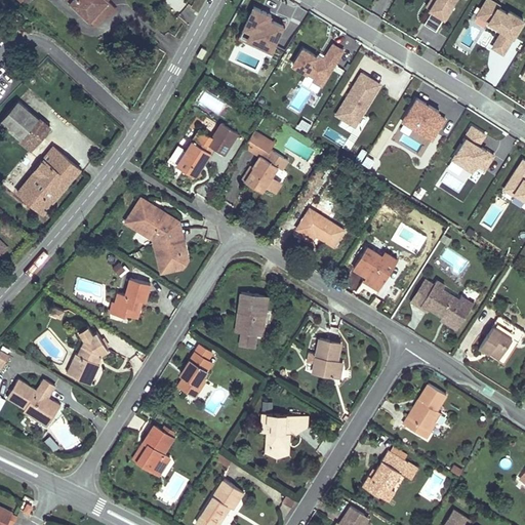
[(69,0),(86,16),(94,8),(92,6),(95,2),(107,12),(108,13),(112,14),(116,10),(115,6),(108,0),(69,0)]
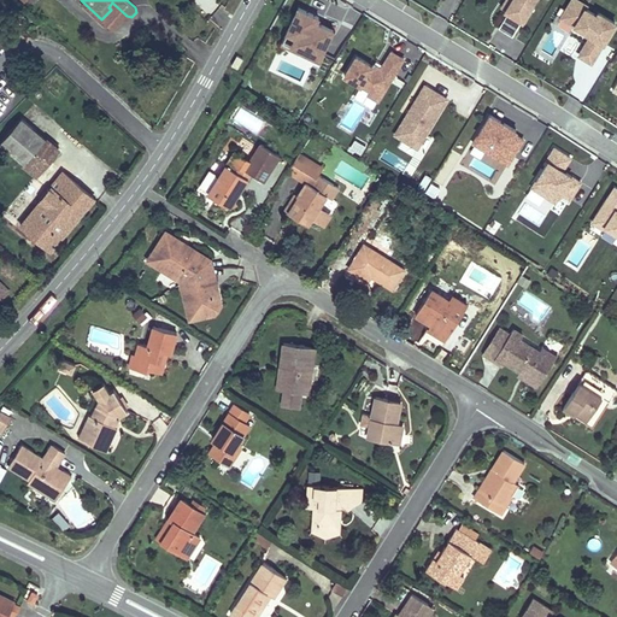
[(534,0),(504,0),(500,7),(507,11),(498,27),(512,36),(522,21),(524,22),(532,10),(529,9),(534,0)]
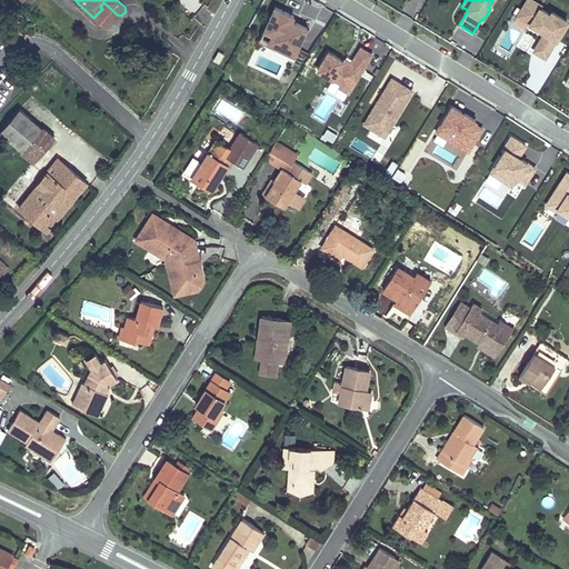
[(541,6),(533,0),(527,0),(518,16),(530,22),(529,26),(539,32),(541,29),(546,32),(535,50),(545,57),(567,20),(551,11),(550,13),(540,8),(541,6)]
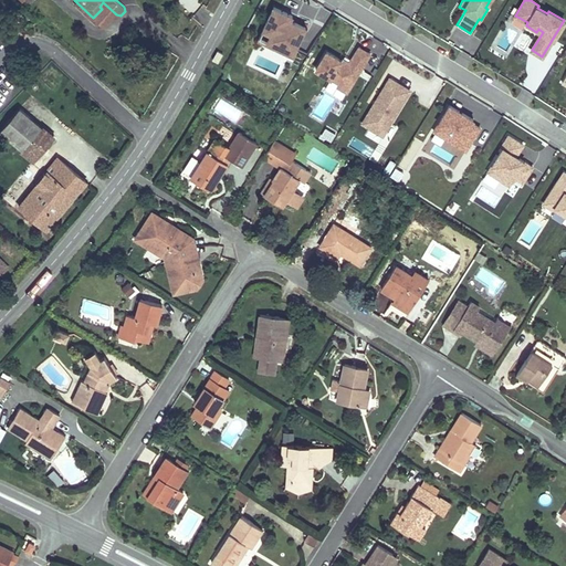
[(102,27),(115,13),(103,2),(100,7),(102,9),(93,18),(102,27)]
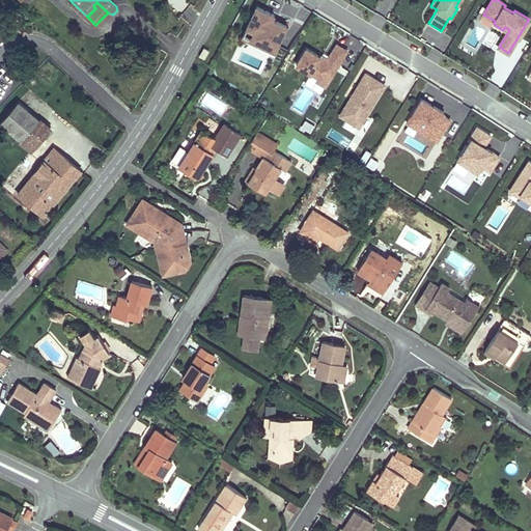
[(278,19),(259,10),(246,39),(279,53),(289,29),(277,23),(278,19)]
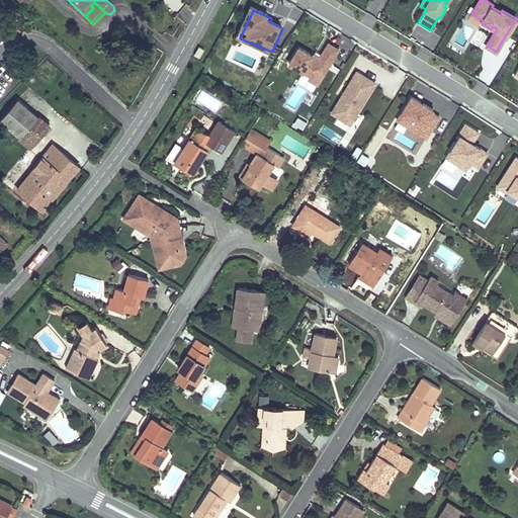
[(338,50),(327,42),(318,57),(313,54),(312,56),(298,48),(288,64),(310,77),(308,79),(317,85),(338,50)]
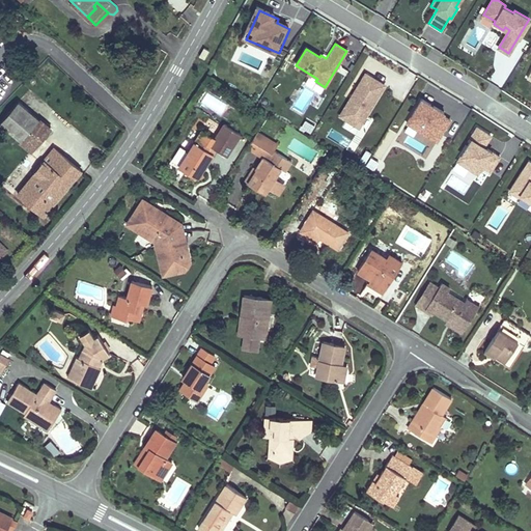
[(383,84),(365,74),(357,87),(358,88),(342,111),(360,122),(379,93),(378,92),(383,84)]
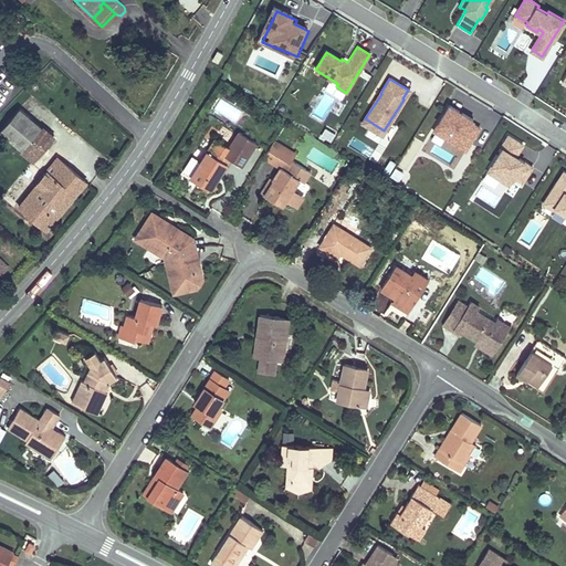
[(321,121),(335,100),(325,93),(312,114),(321,121)]
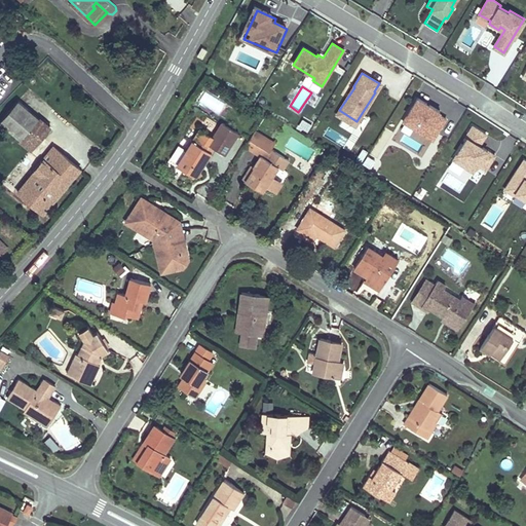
[(440,111),(417,98),(403,122),(415,129),(419,123),(437,134),(445,119),(438,114),(440,111)]
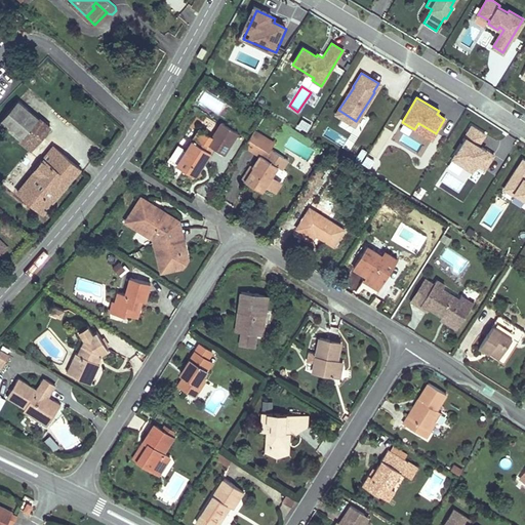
[(17,99),(0,120),(19,138),(18,139),(29,148),(32,145),(33,146),(49,126),(17,99)]
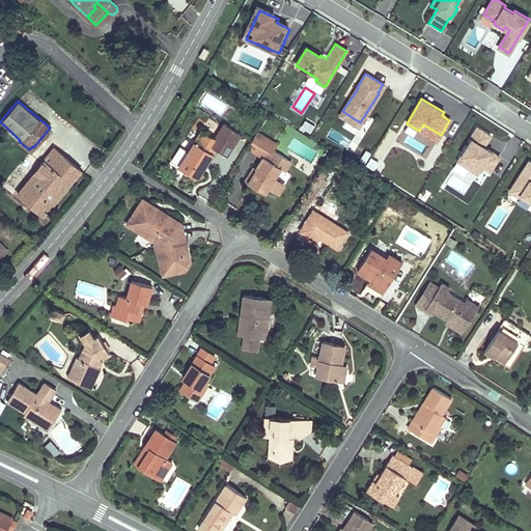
[(305,118),(300,129),(311,134),(315,124),(305,118)]
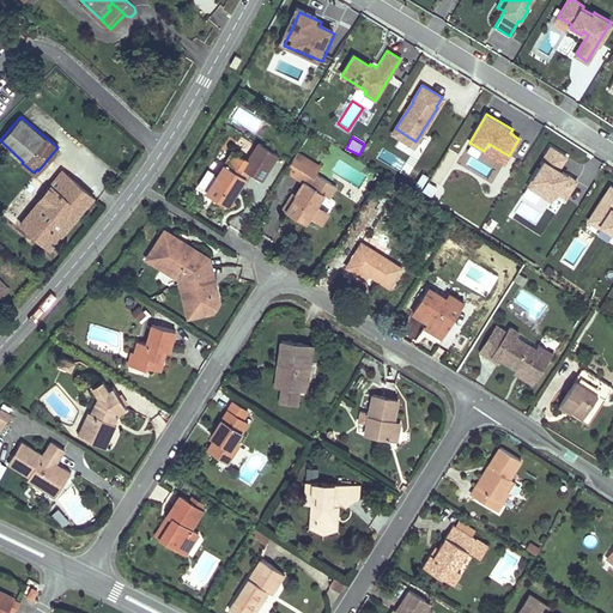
[(234,149),(207,190),(229,205),(250,171),(262,180),(278,155),(260,143),(249,158),(234,149)]
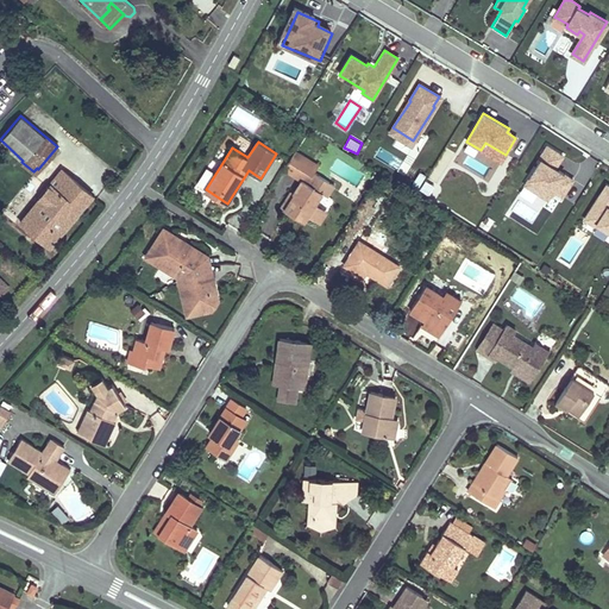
[(506,155),(485,143),(481,150),(501,162),(506,155)]
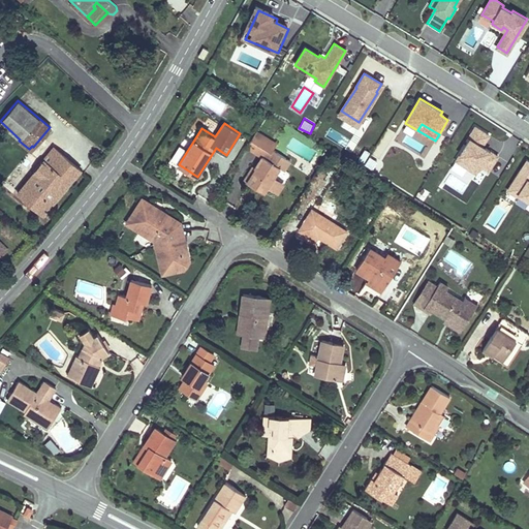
[(488,135),(474,126),(467,137),(469,138),(455,160),(466,168),(470,162),(478,167),(480,165),(488,170),(497,156),(481,146),(488,135)]
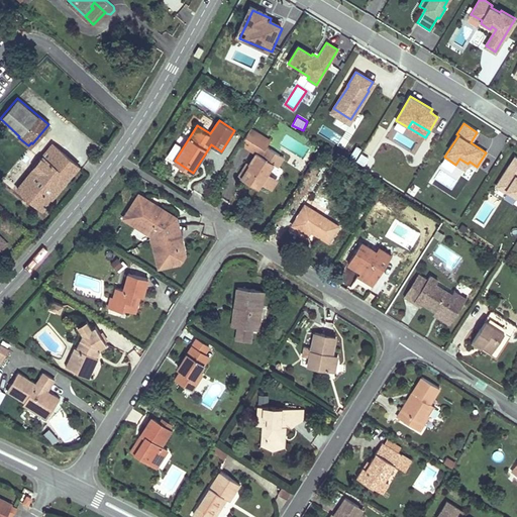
[(270,140),(250,128),(248,131),(268,143),(270,140)]
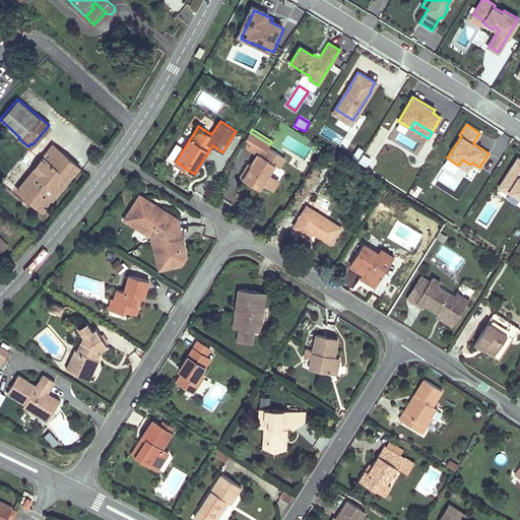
[(269,144),(250,132),(243,143),(258,153),(262,156),(268,146),(269,144)]
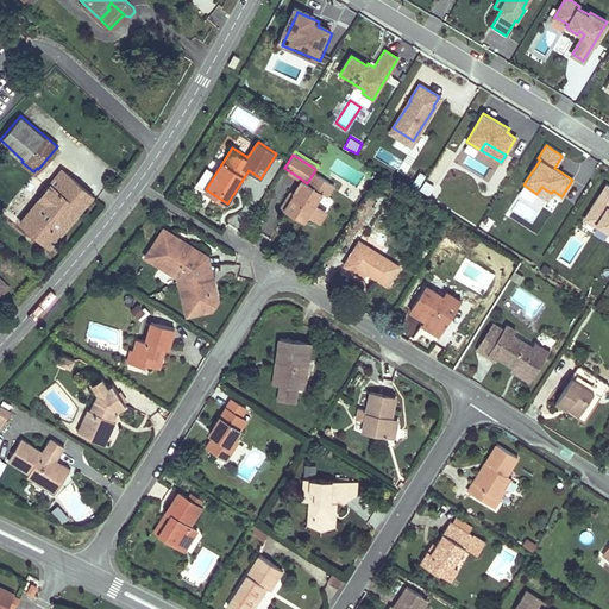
[(50,246),(93,194),(63,169),(51,183),(52,183),(20,221),(50,246)]
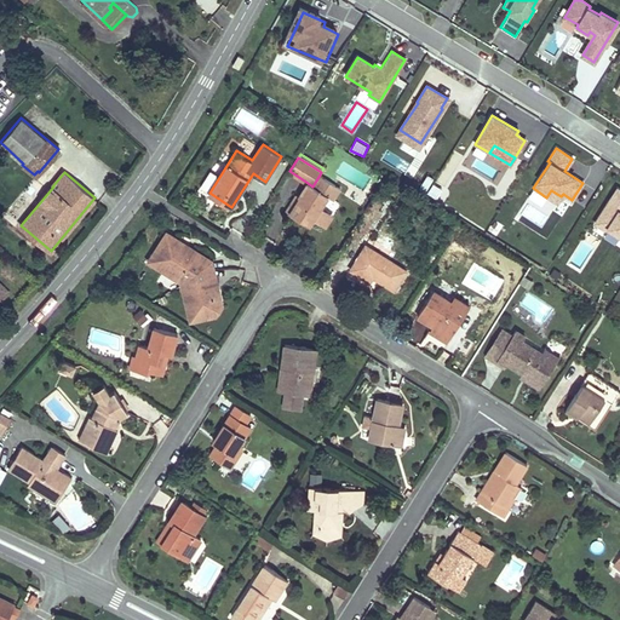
[(308,183),(299,196),(300,197),(290,213),(309,225),(314,218),(321,207),(328,196),(333,199),(340,188),(320,174),(313,187),(308,183)]
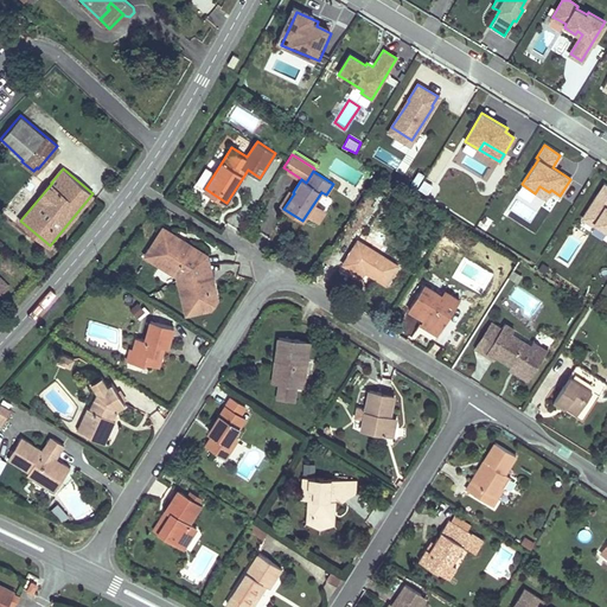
[(606,185),(604,184),(581,218),(592,225),(594,223),(606,231),(606,185)]
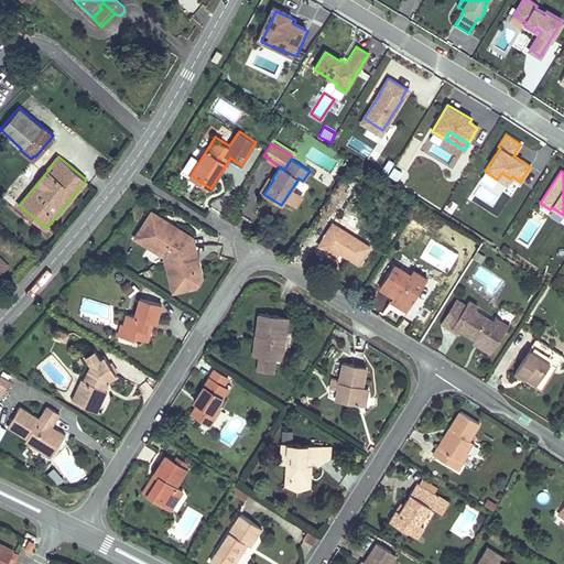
[(510,179),(501,173),(497,180),(507,185),(510,179)]
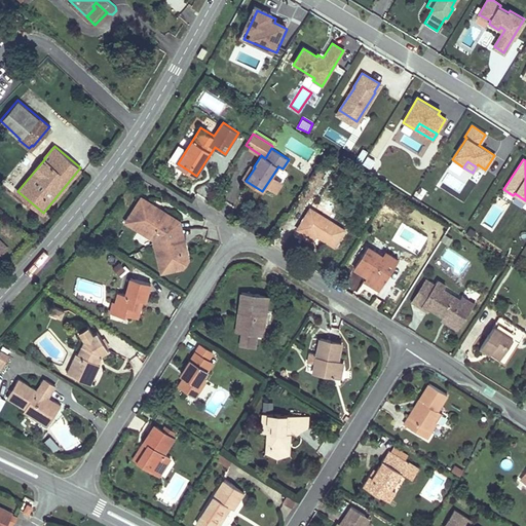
[(246,181),(255,167),(254,166),(251,165),(242,179),(246,181)]
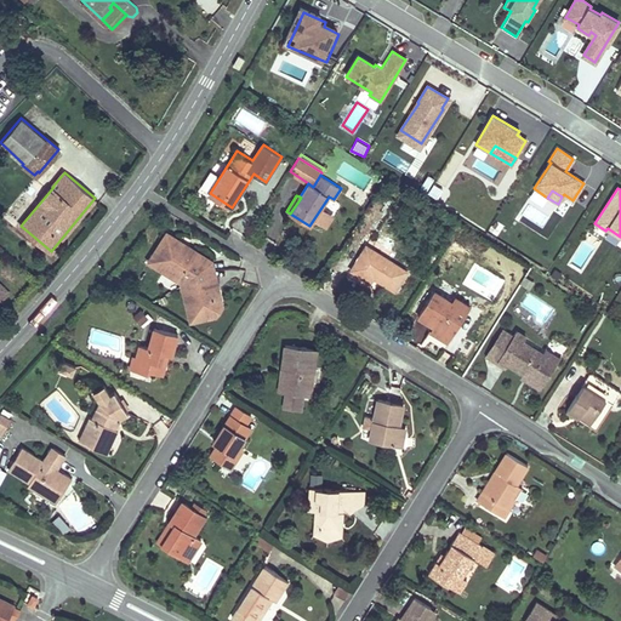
[(322,208),(314,218),(325,227),(332,215),(322,208)]
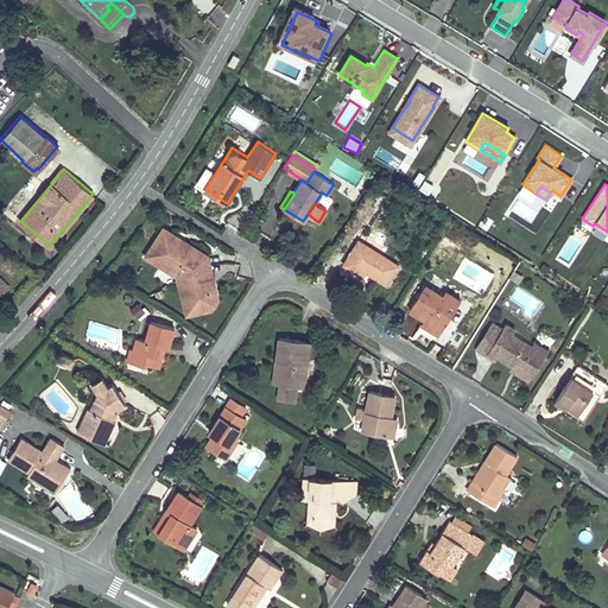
[(210,283),(208,271),(206,272),(202,255),(181,241),(179,244),(173,240),(177,235),(164,227),(146,255),(172,272),(178,271),(182,265),(185,267),(188,277),(178,278),(185,306),(194,304),(195,312),(211,309),(217,301),(215,290),(209,291),(207,283),(210,283)]
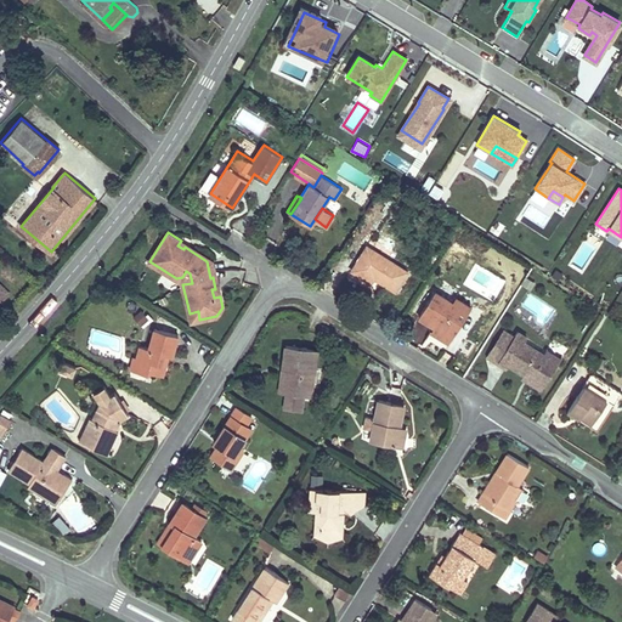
[(588,233),(569,266),(582,273),(601,241),(588,233)]
